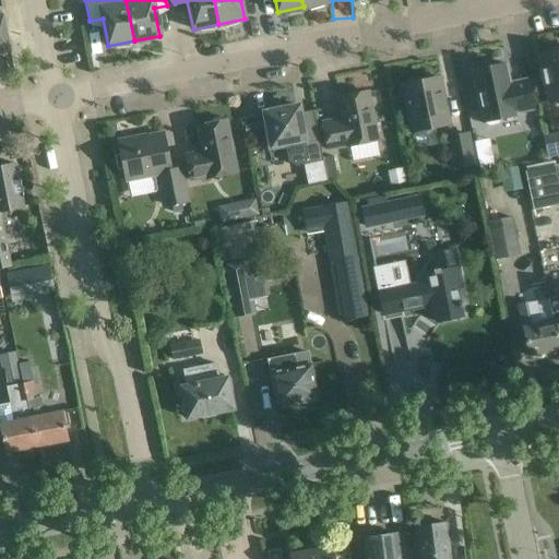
[(0,54),(11,52),(3,15),(0,15),(0,54)]
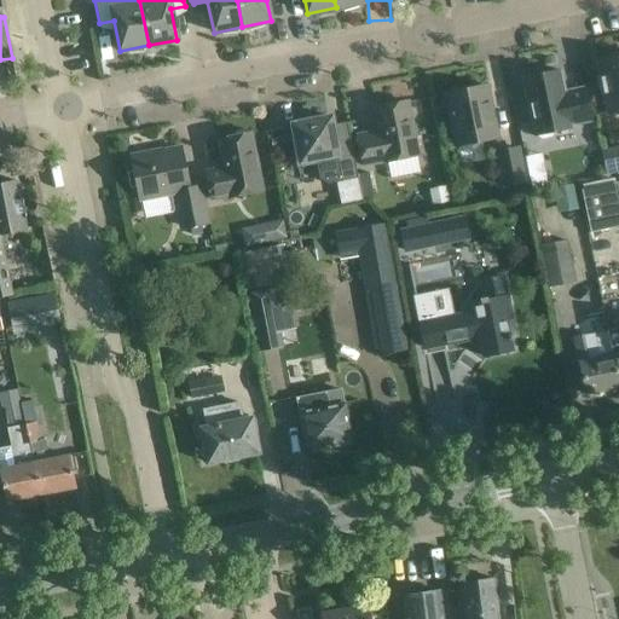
[(618,58),(599,63),(608,113),(618,110),(618,58)]
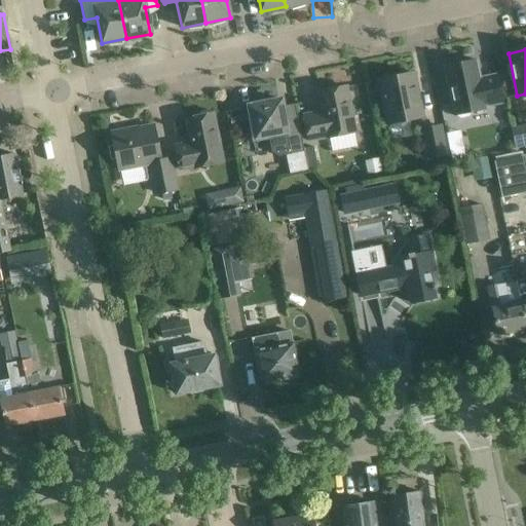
[(485,106),(501,103),(495,75),(480,78),(476,60),(444,67),(453,115),(486,108),(485,106)]
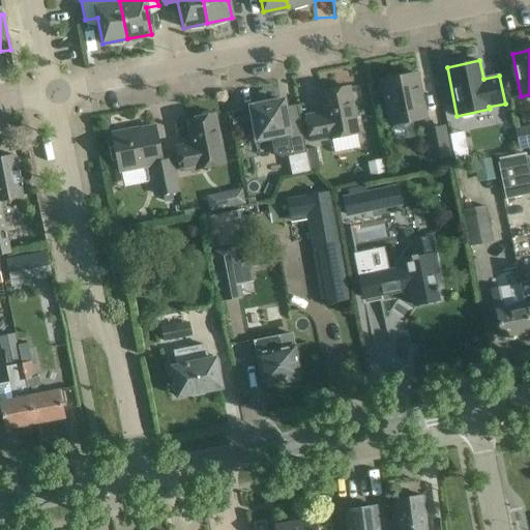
[(416,74),(381,81),(390,125),(425,118),(416,74)]
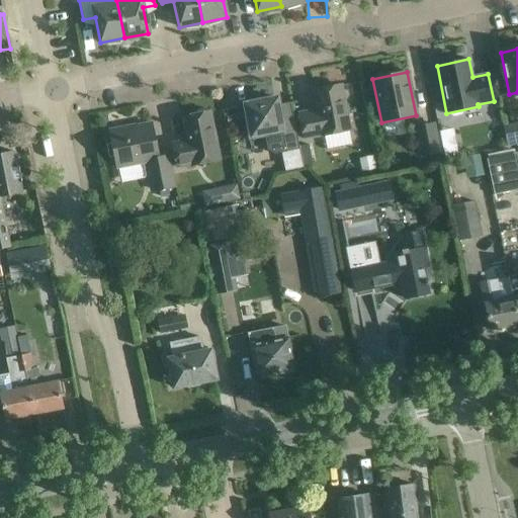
[(340,85),(314,90),(317,109),(298,113),(301,133),(304,139),(349,130),(340,85)]
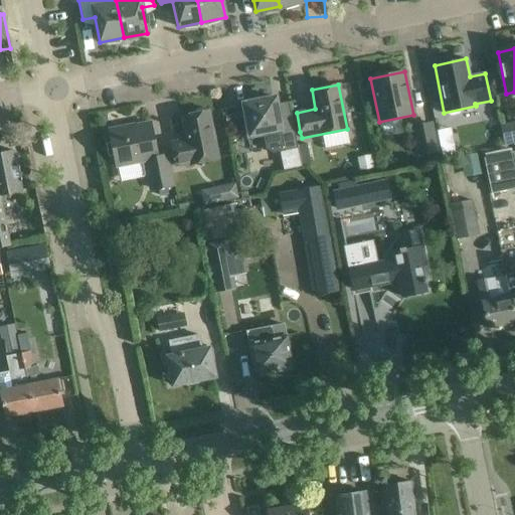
[(298,148),(293,127),(289,107),(278,109),(275,98),(243,104),(247,124),(243,125),(246,140),(264,136),(267,149),(273,153),(286,150),(290,170),(302,167),(298,148)]
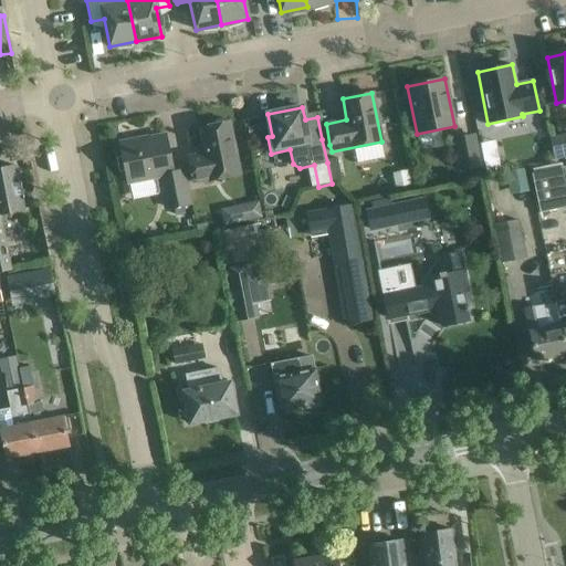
[(205,154),(188,157),(192,178),(194,182),(209,179),(210,180),(239,174),(233,144),(229,122),(199,128),(205,154)]
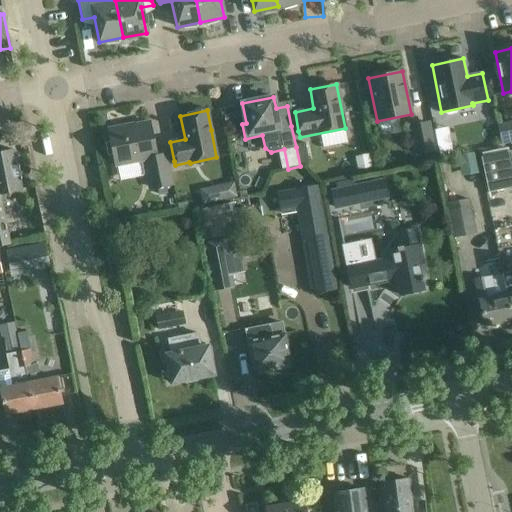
[(236,112),(224,115),(227,130),(239,128),(236,112)]
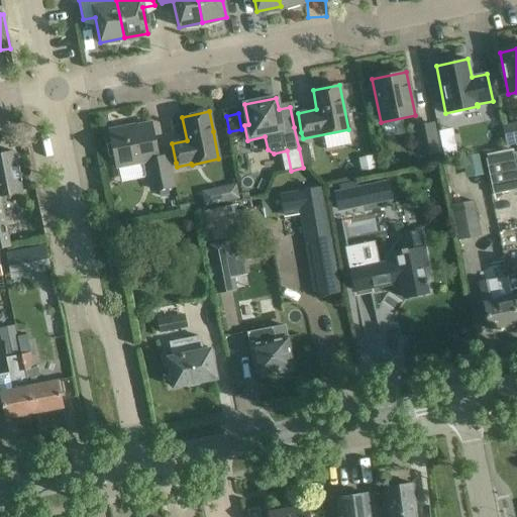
[(516,122),(502,125),(506,146),(516,143),(516,122)]
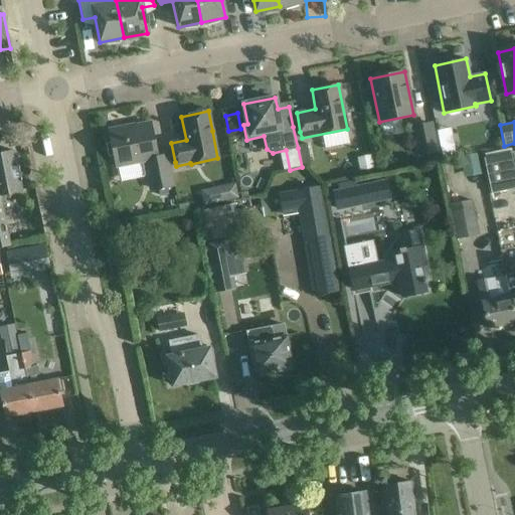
[(167,155),(157,157),(150,123),(109,131),(117,166),(149,160),(155,189),(174,185),(171,175),(167,155)]
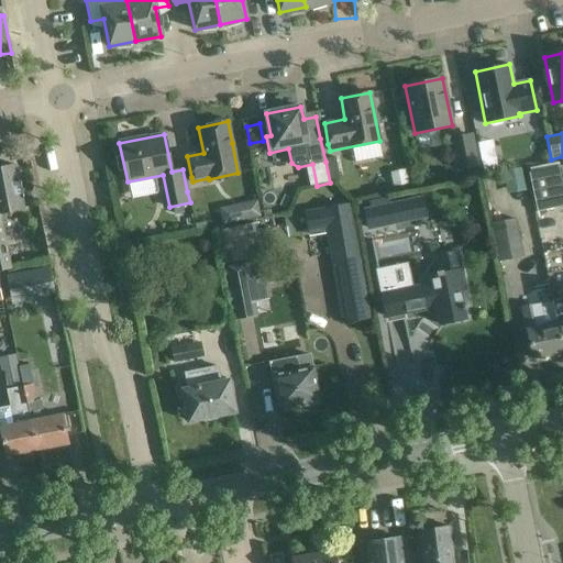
[(459,170),(477,167),(471,134),(453,139),(459,170)]
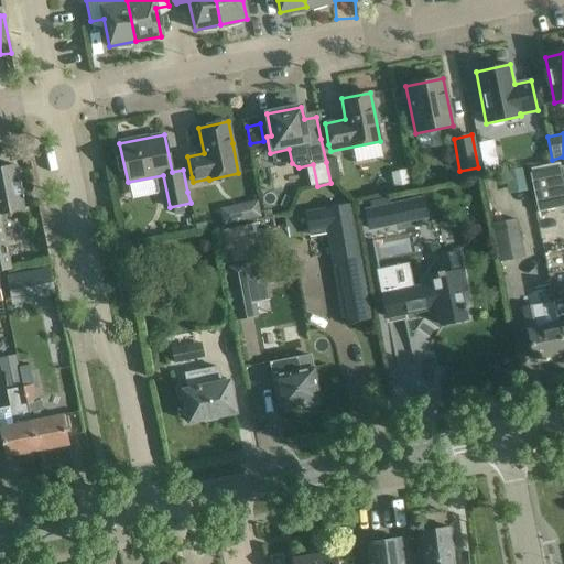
[(484,169),(499,166),(495,139),(480,141),(484,169)]
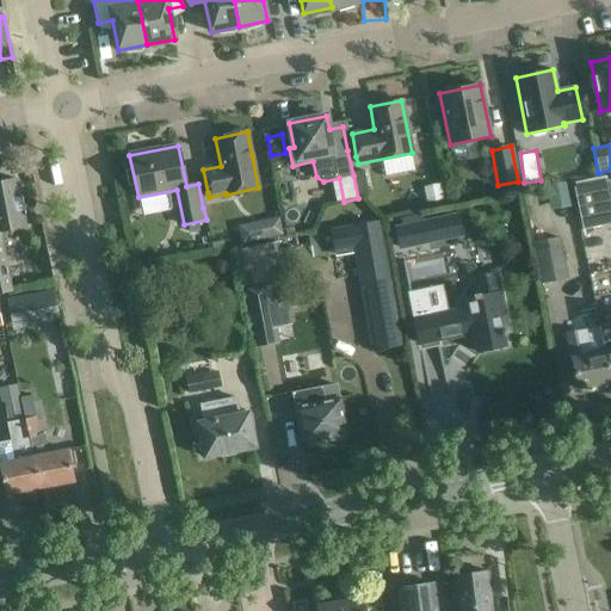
[(610,224),(610,187),(610,180),(608,180),(606,176),(574,183),(575,186),(573,187),(582,232),(610,224)]
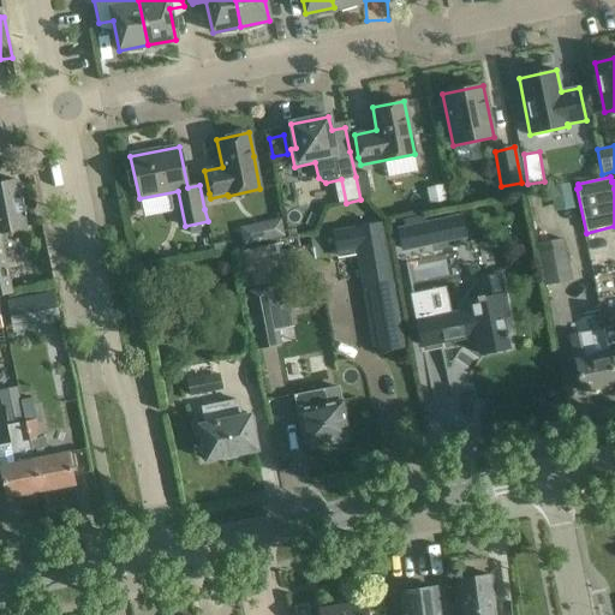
[(0,294),(9,293),(0,252),(0,233),(25,228),(16,179),(0,181),(0,294)]
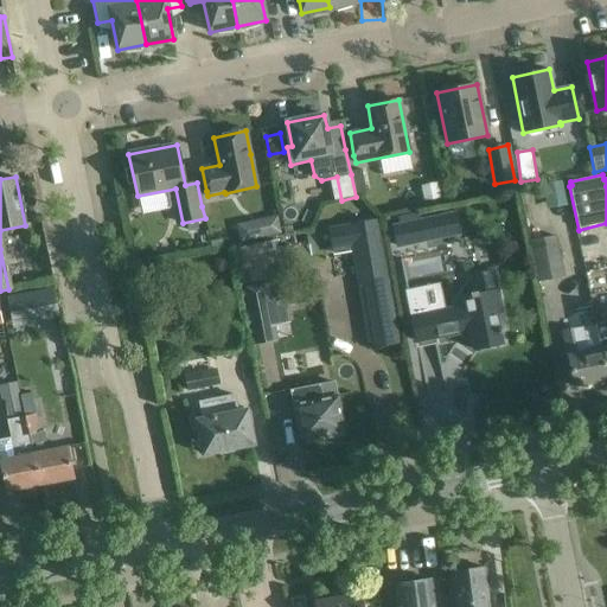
[(438,183),(421,186),(423,202),(441,199),(438,183)]
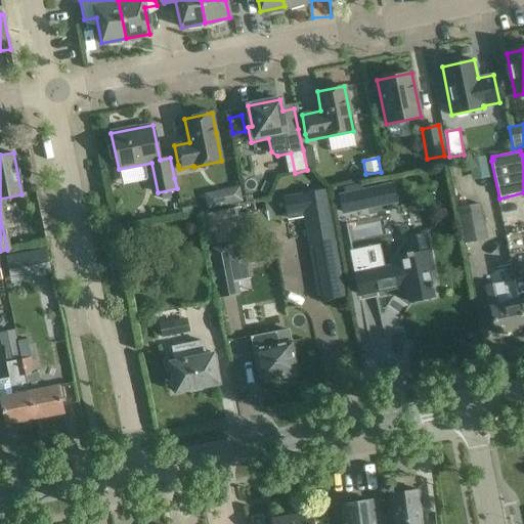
[(243,201),(238,185),(224,189),(227,204),(243,201)]
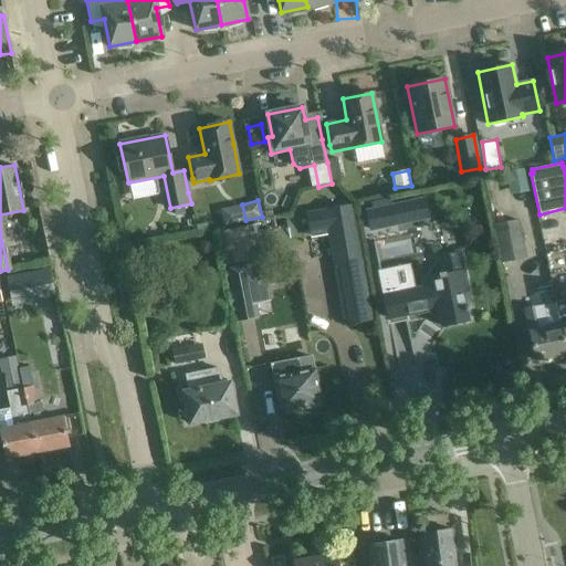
[(394,203),(365,210),(369,231),(398,226),(394,203)]
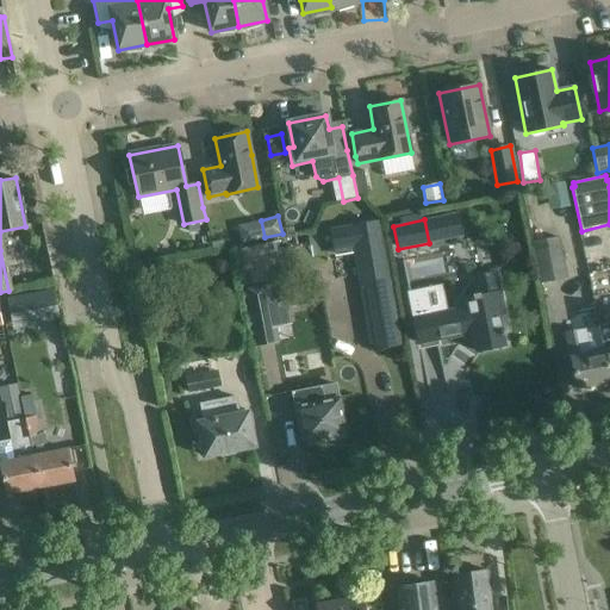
[(251,223),(237,226),(242,243),(255,241),(251,223)]
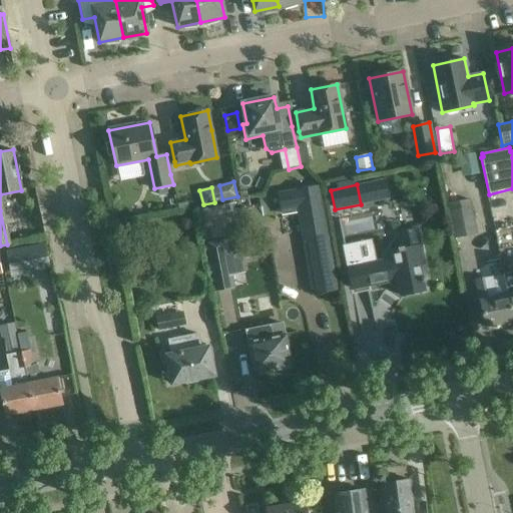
[(319,187),(279,194),(282,211),(297,208),(312,295),(338,291),(328,234),(319,187)]
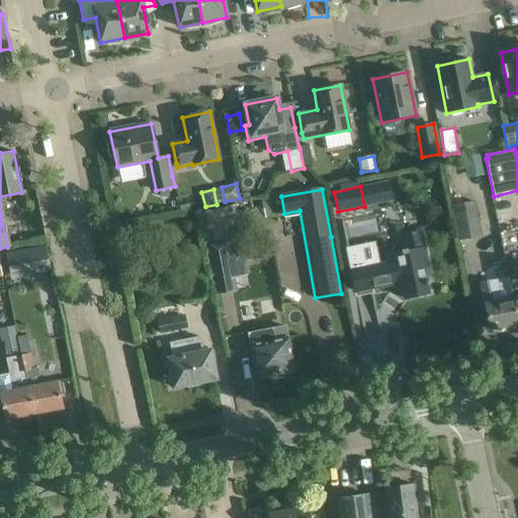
[(252,198),(236,201),(238,211),(250,209),(254,208),(252,198)]
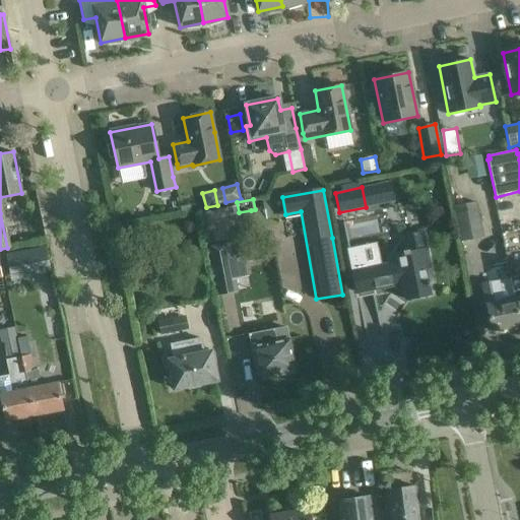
[(456,208),(457,220),(461,241),(482,236),(478,216),(477,203),(456,208)]
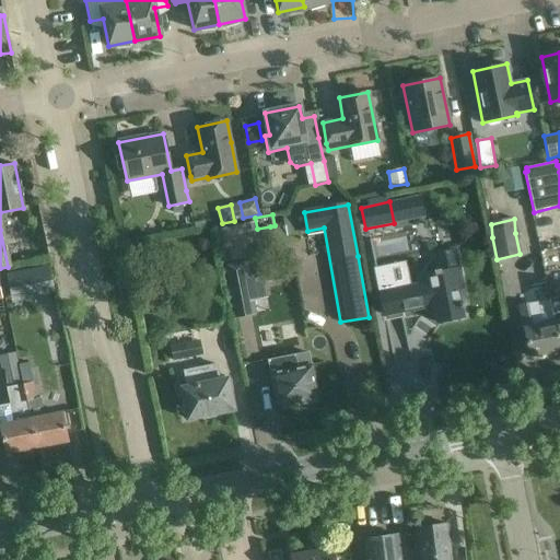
[(255,221),(214,230),(222,264),(263,256),(260,247),(273,245),(270,226),(257,229),(256,229),(255,221)]
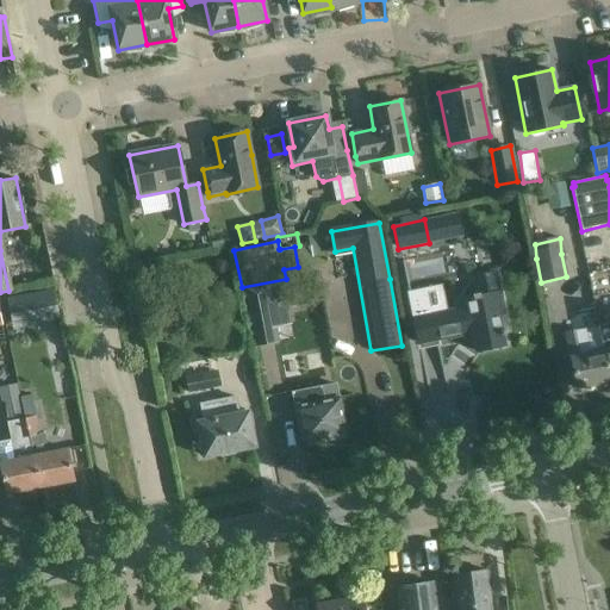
[(503,330),(500,330),(497,315),(503,313),(495,275),(474,279),(479,299),(456,303),(458,310),(414,319),(418,342),(473,331),(477,350),(503,346),(502,336),(504,335),(503,330)]
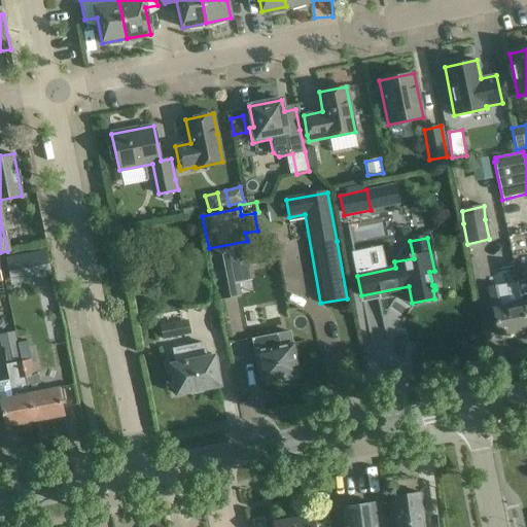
[(244,243),(209,250),(218,300),(241,294),(239,282),(236,268),(248,266),(244,243)]
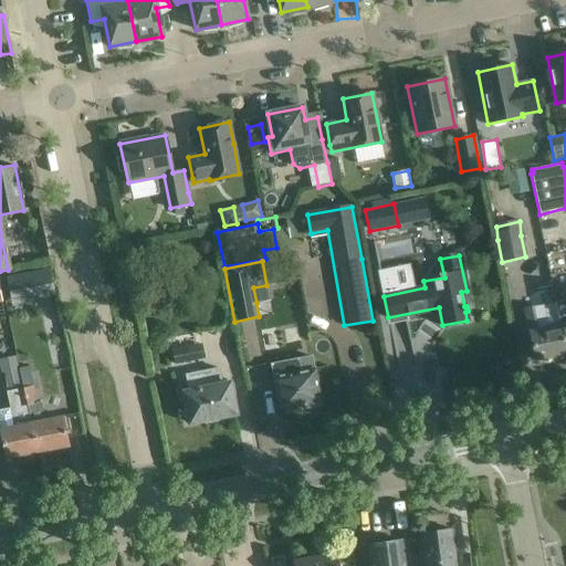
[(50,269),(7,276),(11,305),(55,297),(50,269)]
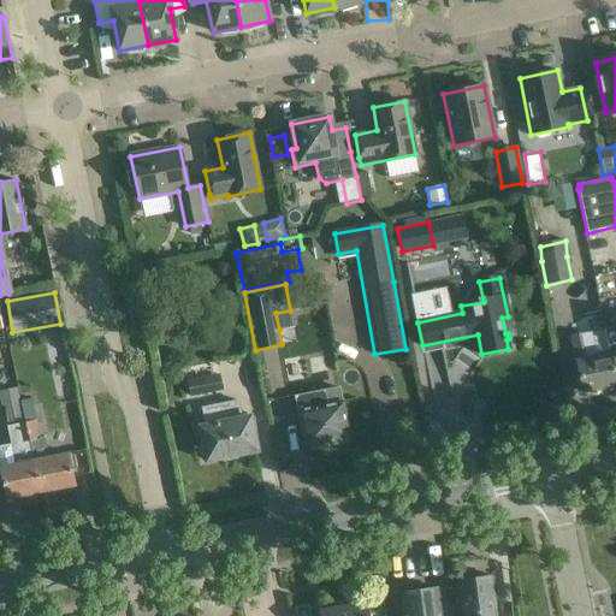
[(306,338),(331,331),(323,304),(297,312),(306,338)]
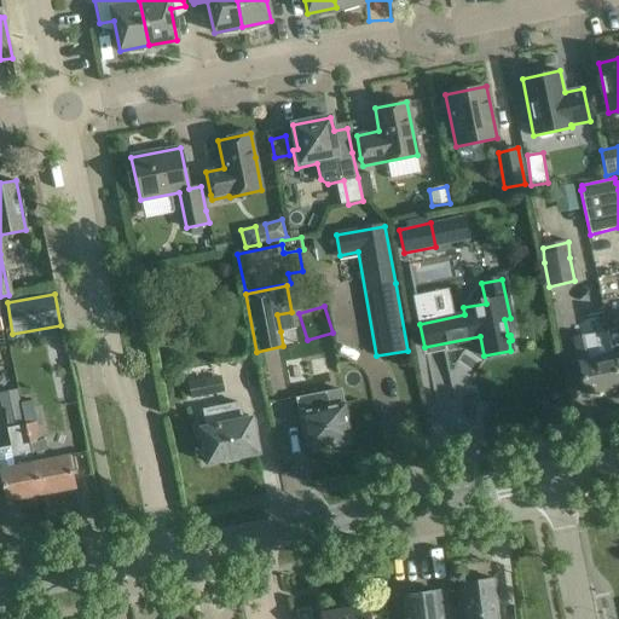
[(618,328),(608,331),(618,386),(618,322),(618,323),(618,324),(618,328)]
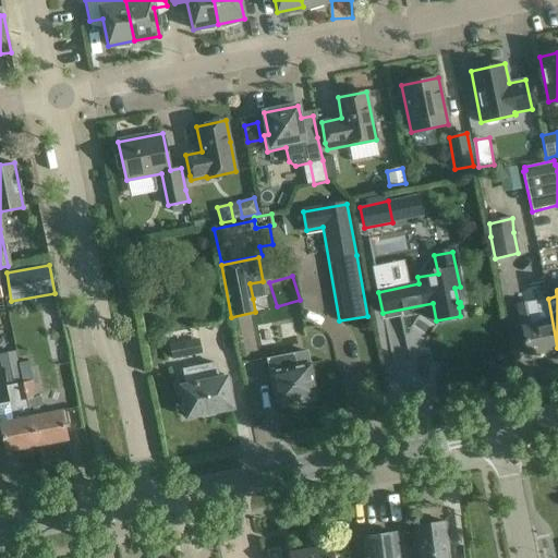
[(528,355),(557,349),(557,348),(548,299),(517,304),(521,327),(522,327),(528,355)]
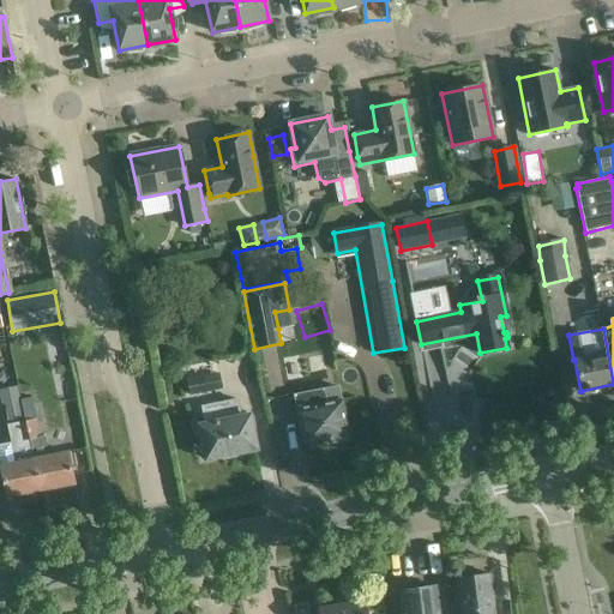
[(188,380),(186,380),(188,395),(222,389),(218,375),(217,375),(214,360),(186,366),(188,380)]
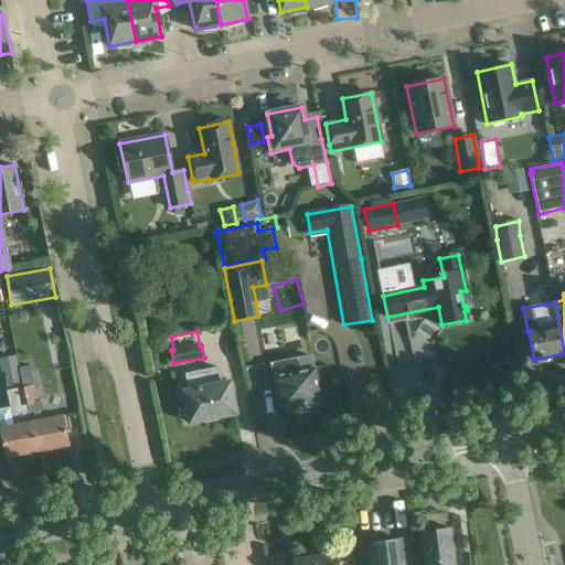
[(278,411),(301,406),(301,407),(321,404),(315,370),(301,373),(298,359),(270,364),(273,376),(272,376),(278,411)]
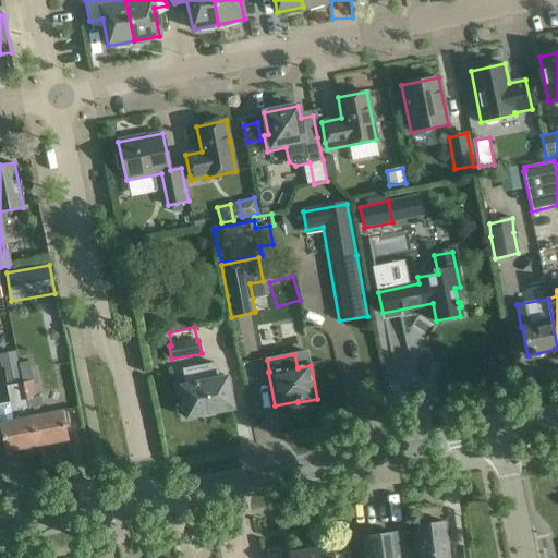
[(181,388),(186,417),(232,408),(227,379),(219,380),(216,364),(181,371),(184,387),(181,388)]
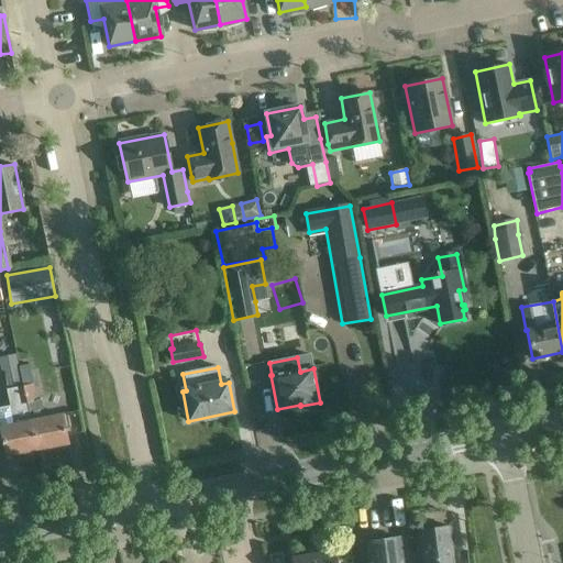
[(23,386),(31,421),(37,450),(68,444),(62,415),(45,419),(41,400),(36,401),(32,385),(23,386)]
